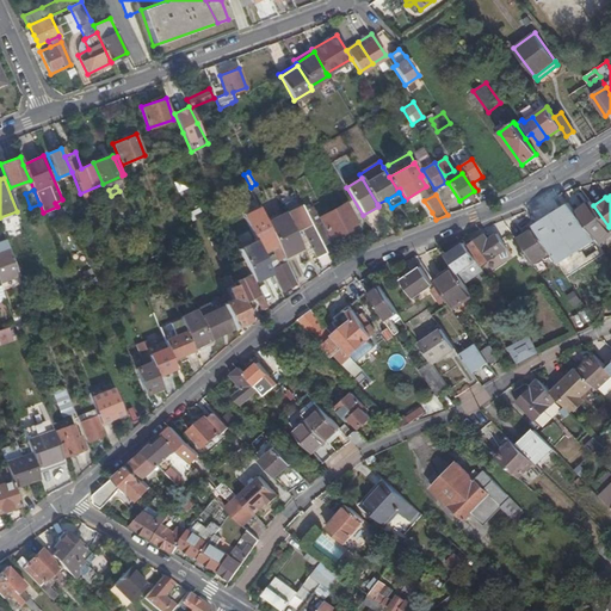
[(593,205),(590,201),(574,211),(592,235),(594,239),(610,229),(609,227),(593,205)]
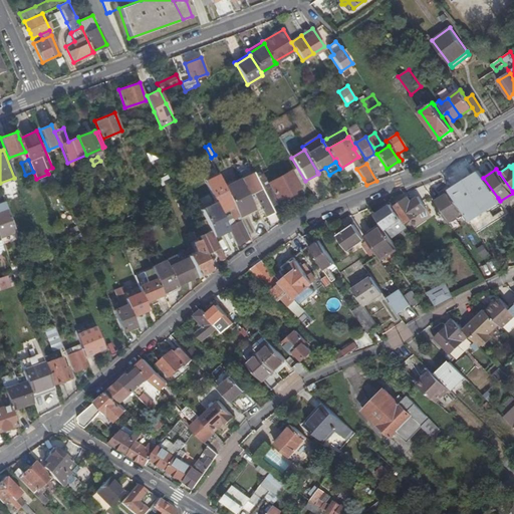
[(291,171),(269,183),(280,202),(295,194),(293,192),(300,188),(291,171)]
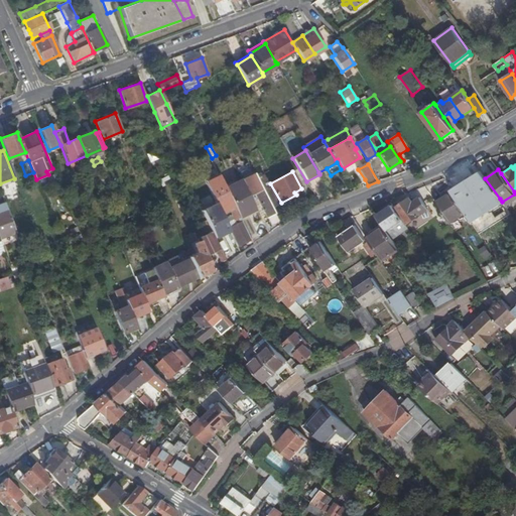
[(268,217),(275,213),(272,208),(265,194),(256,177),(254,172),(241,178),(250,197),(256,194),(268,217)]
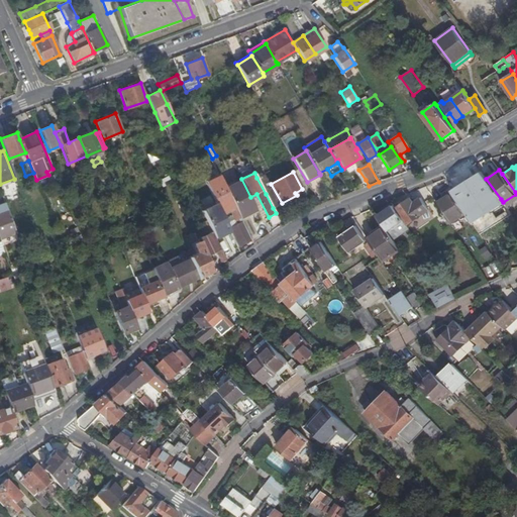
[(256,178),(266,194),(272,190),(263,175),(256,178)]
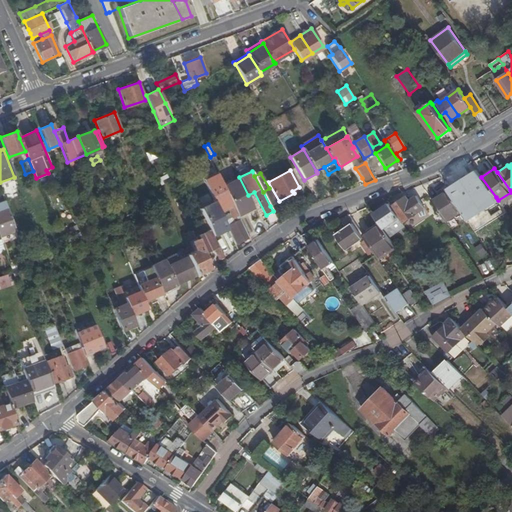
[(481,177),(478,173),(465,181),(466,182),(460,186),(458,183),(447,190),(461,212),(465,217),(480,207),(496,197),(481,177)]
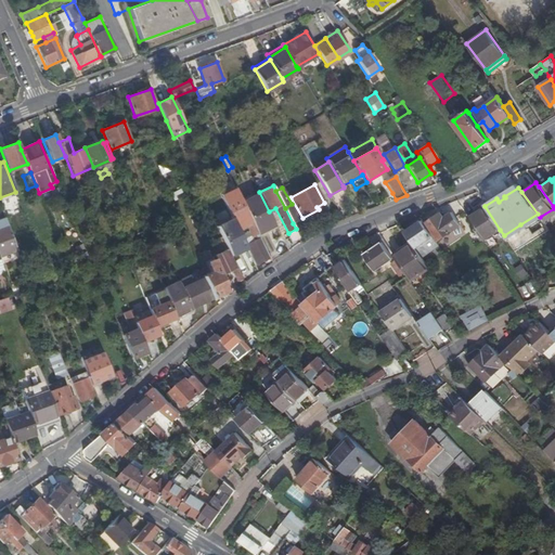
[(276,224),(269,211),(259,192),(242,202),(254,224),(258,234),(276,224)]
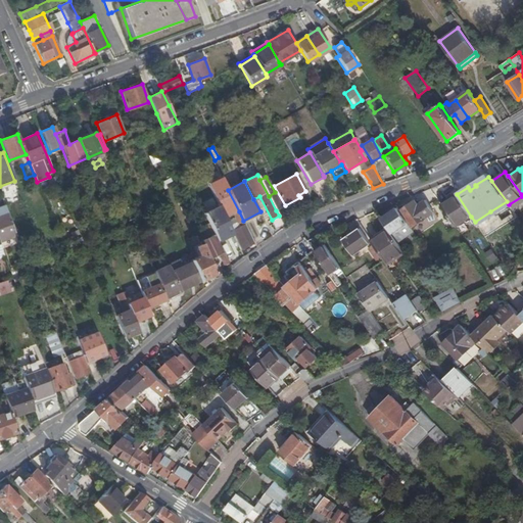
[(206,196),(212,193),(208,185),(201,188),(206,196)]
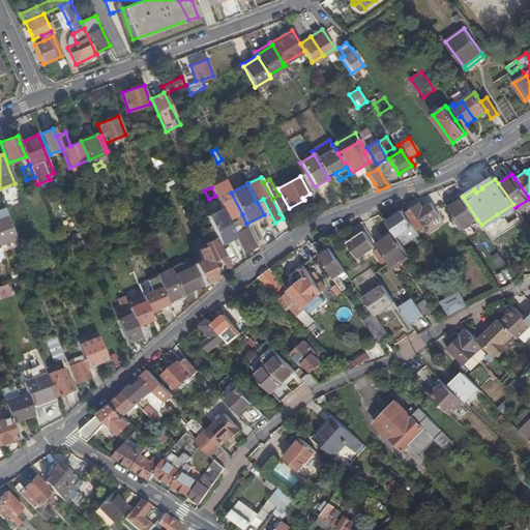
[(272,199),(280,213),(287,210),(278,195),(272,199)]
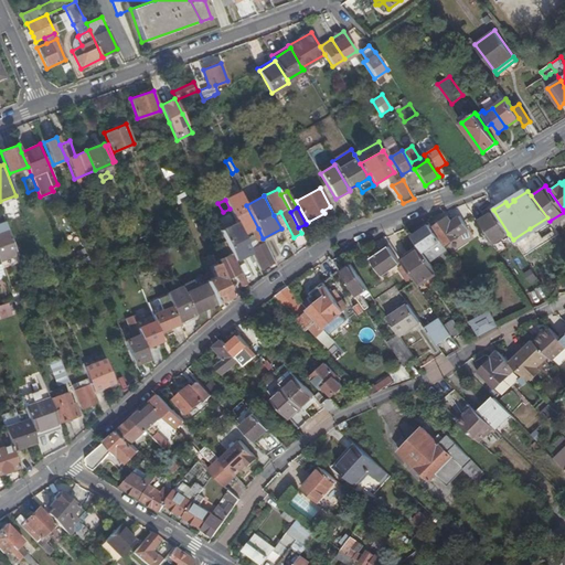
[(493,210),(476,222),(491,245),(509,234),(493,210)]
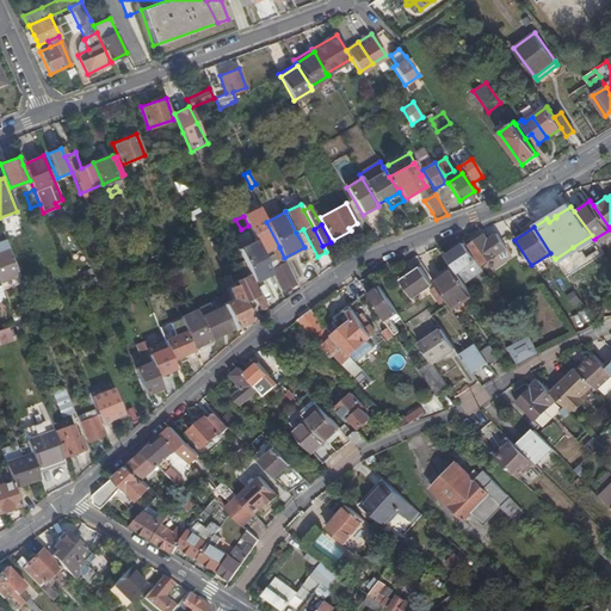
[(598,244),(610,234),(610,229),(594,239),(598,244)]
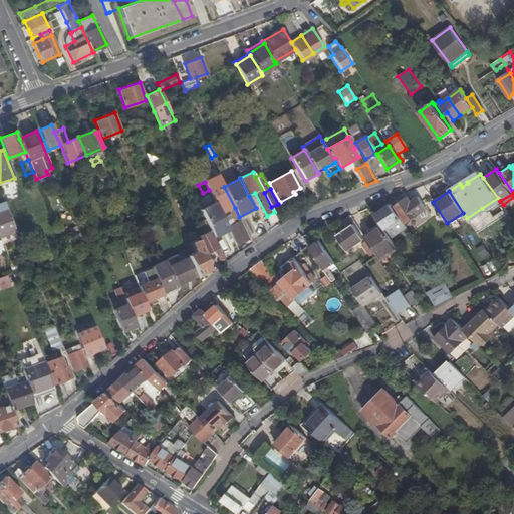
[(393,208),(405,224),(420,214),(412,202),(411,203),(408,198),(393,208)]
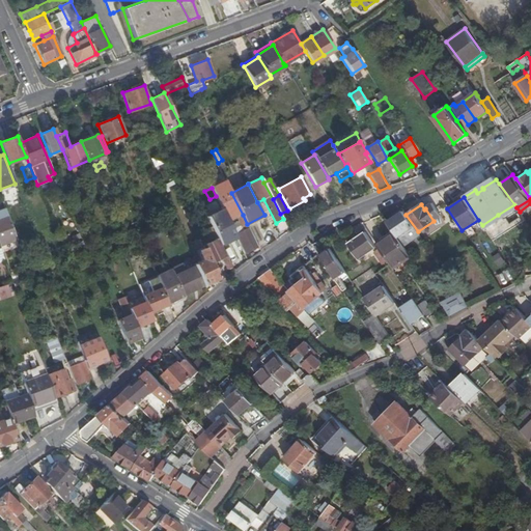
[(425,208),(434,221),(440,216),(431,204),(425,208)]
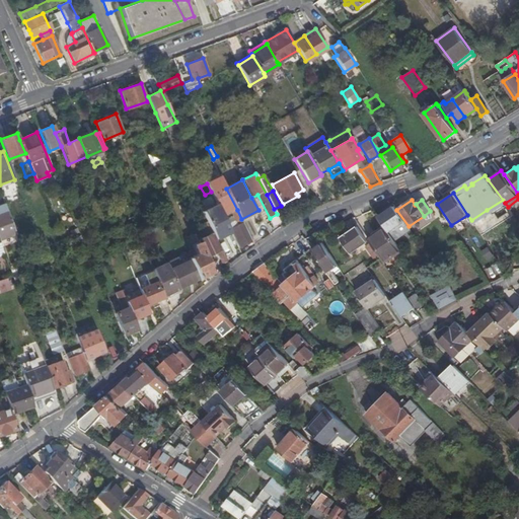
[(216,238),(230,232),(218,205),(204,212),(216,238)]
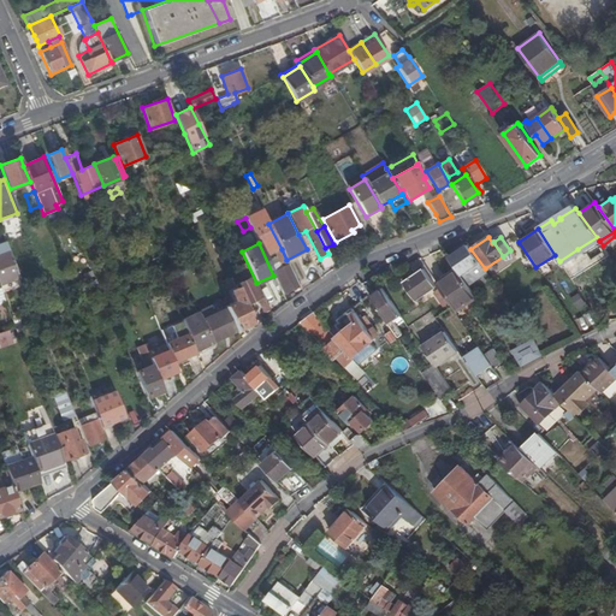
[(7,246),(0,247),(0,283),(18,278),(7,246)]
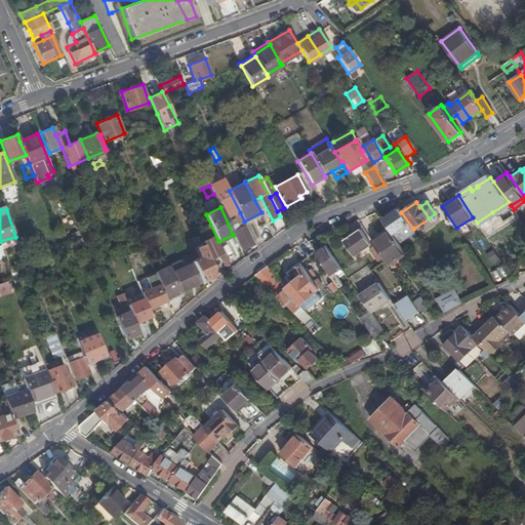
[(392,232),(400,244),(412,235),(417,243),(421,241),(413,229),(401,212),(399,209),(384,219),(390,229),(392,232)]
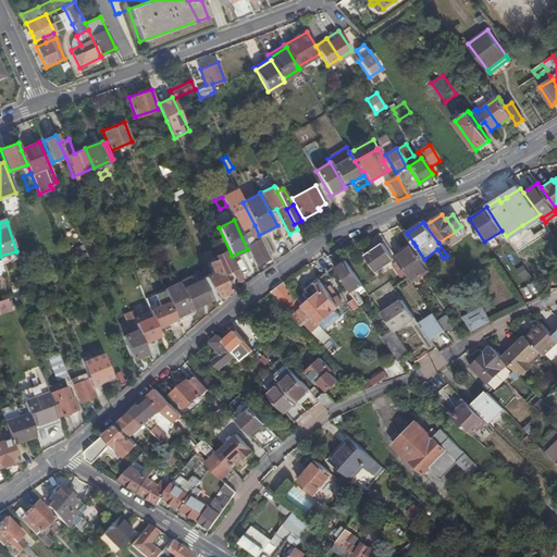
[(254,238),(259,235),(255,225),(249,229),(254,238)]
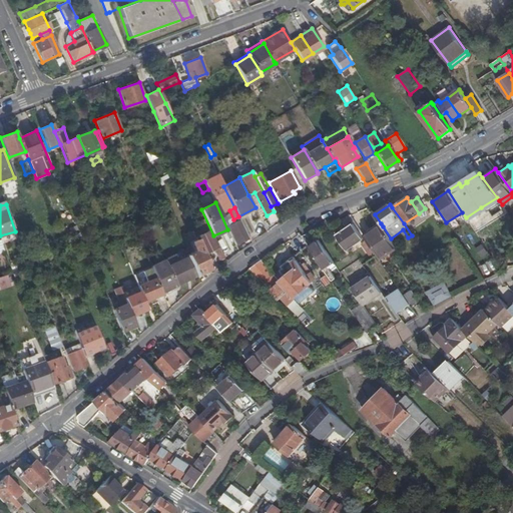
[(239,218),(257,210),(255,207),(238,216),(239,218)]
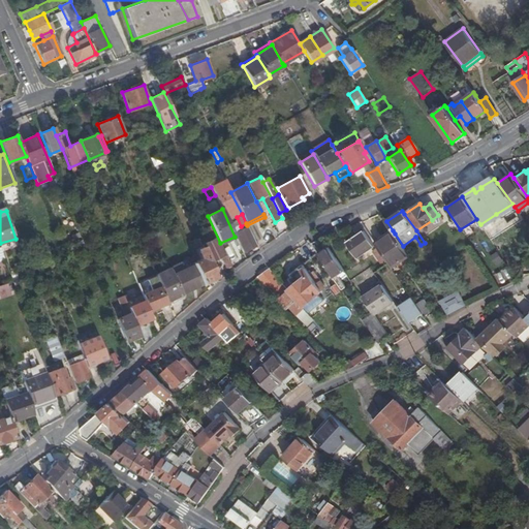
[(500,220),(496,214),(480,224),(485,230),(489,228),(500,220)]
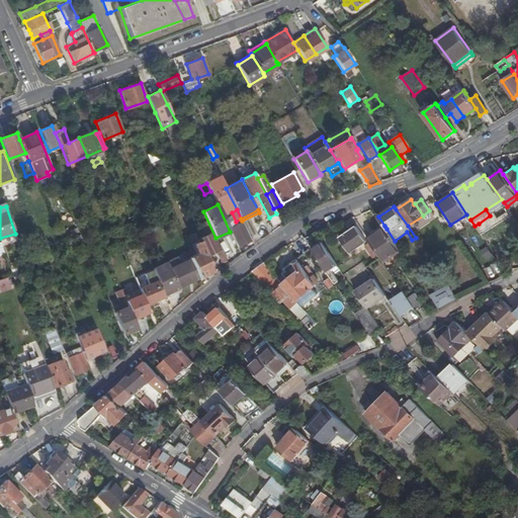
[(252,241),(243,223),(231,228),(241,247),(247,244),(248,246),(253,243),(252,241)]
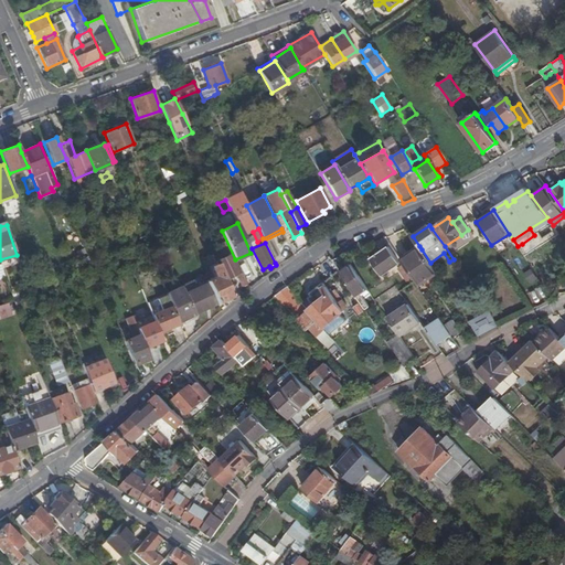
[(402,262),(422,249),(419,246),(400,258),(402,262)]
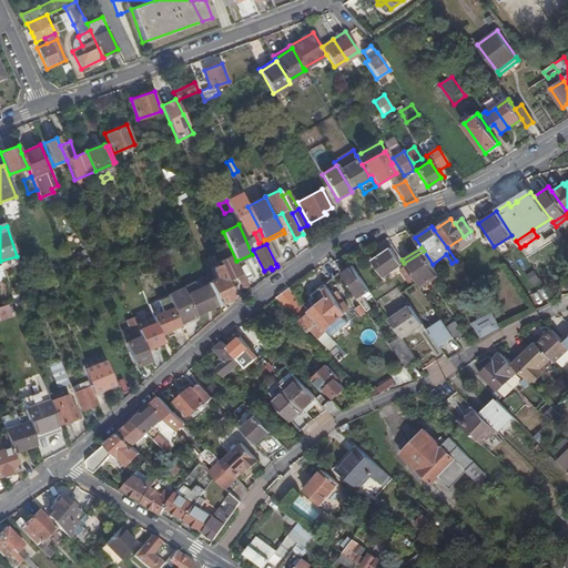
[(391,249),(381,255),(384,260),(382,262),(378,256),(372,261),(383,277),(393,272),(392,270),(401,263),(391,249)]
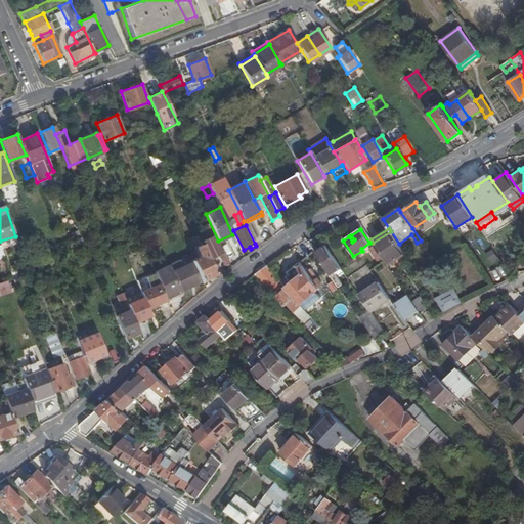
[(396,261),(406,255),(399,244),(391,231),(373,243),(375,246),(385,261),(389,266),(396,261)]
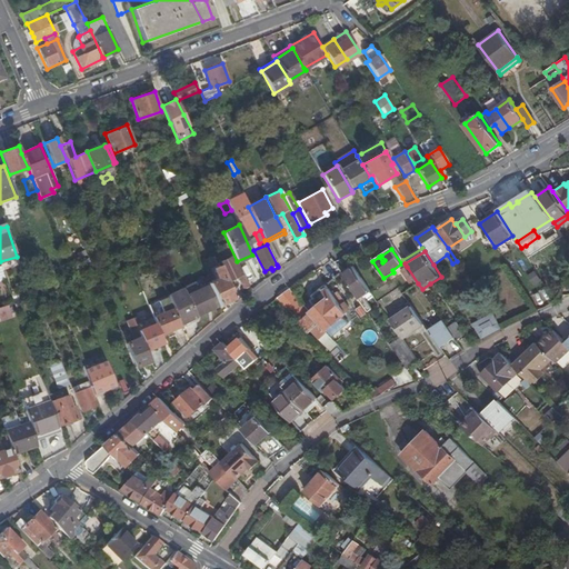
[(218,306),(233,298),(218,263),(213,256),(208,259),(212,268),(211,269),(216,279),(207,283),(209,286),(218,306)]
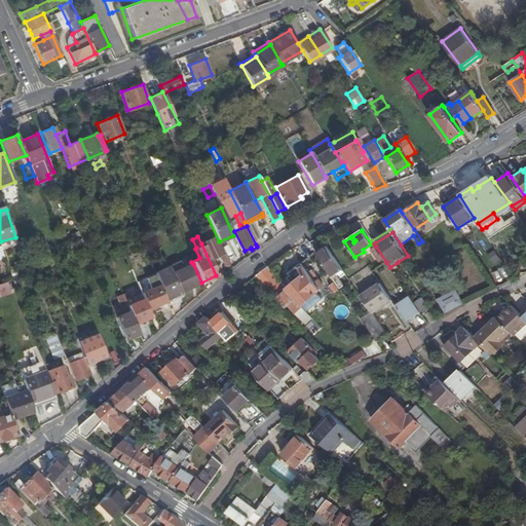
[(225,267),(230,264),(225,253),(224,254),(215,236),(201,243),(210,260),(220,255),(225,267)]
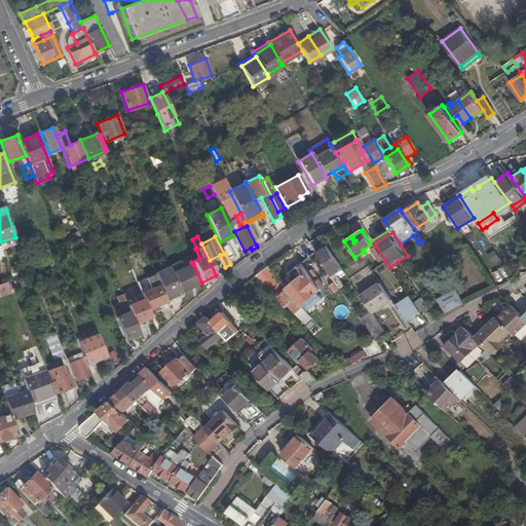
[(342,268),(327,247),(316,253),(340,288),(343,286),(337,275),(335,273),(342,268)]
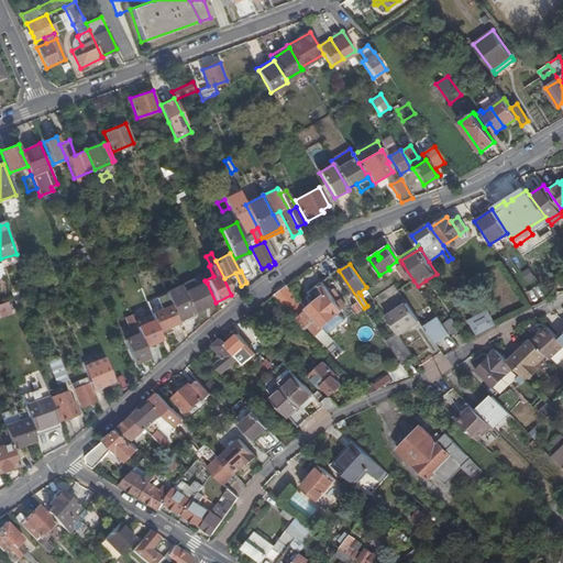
[(407,285),(414,280),(403,264),(396,267),(407,285)]
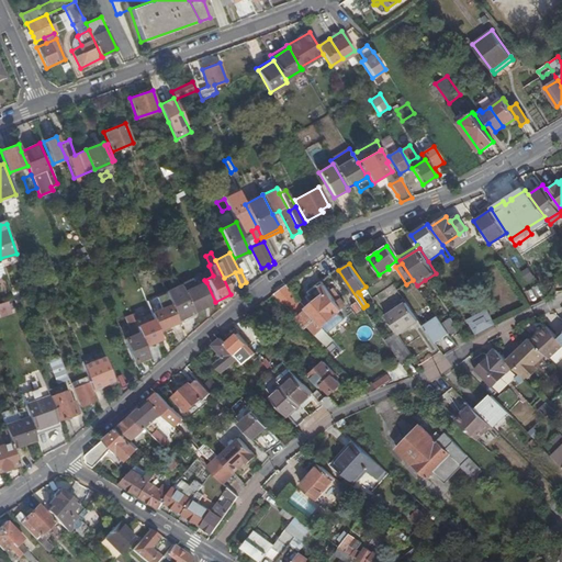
[(521,272),(527,282),(534,279),(528,269),(521,272)]
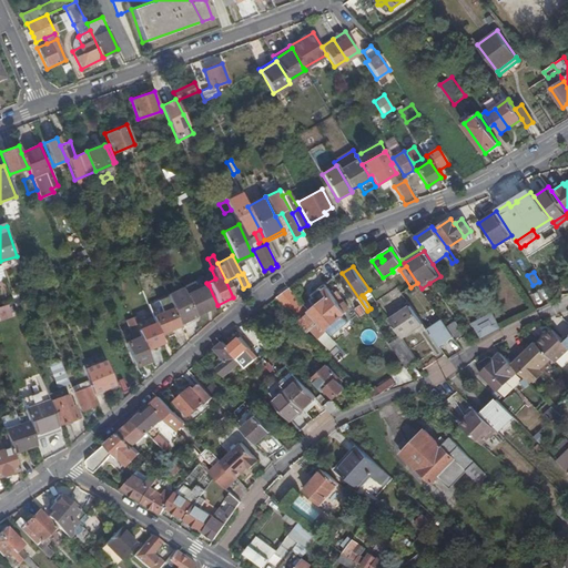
[(310,312),(290,287),(276,297),(308,332),(312,330),(320,338),(326,332),(325,330),(345,313),(344,311),(348,307),(337,291),(333,294),(325,284),(313,295),(316,301),(314,303),(316,306),(310,312)]
